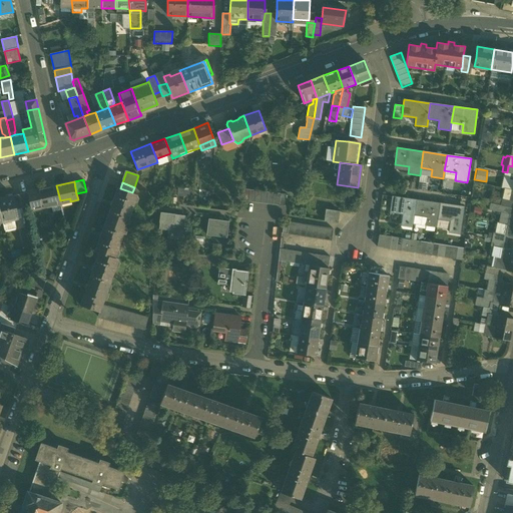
[(56,185),(26,192),(30,206),(31,210),(60,204),(60,200),(56,185)]
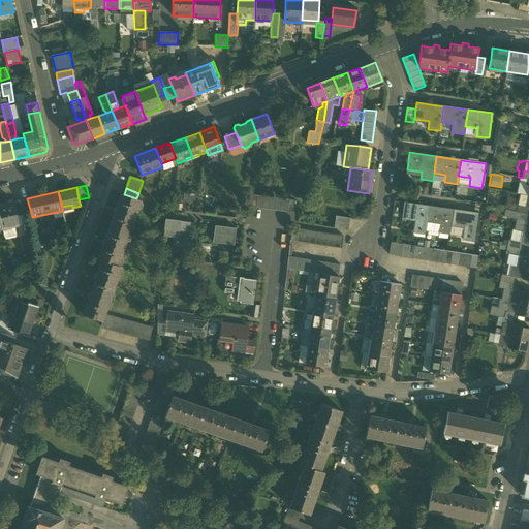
[(124,194),(121,193),(110,226),(129,234),(142,200),(136,198),(124,194)]
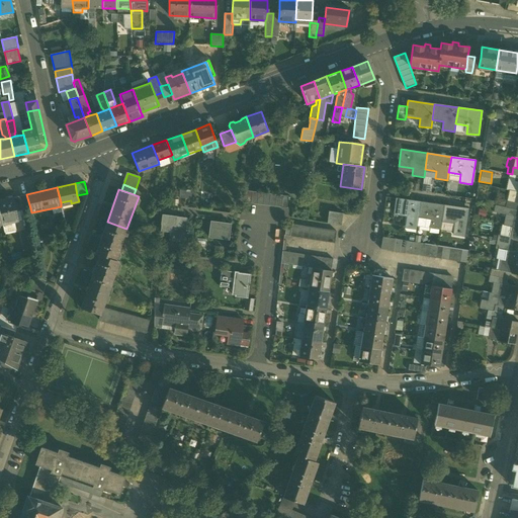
[(258,192),(247,190),(245,202),(257,204),(258,192)]
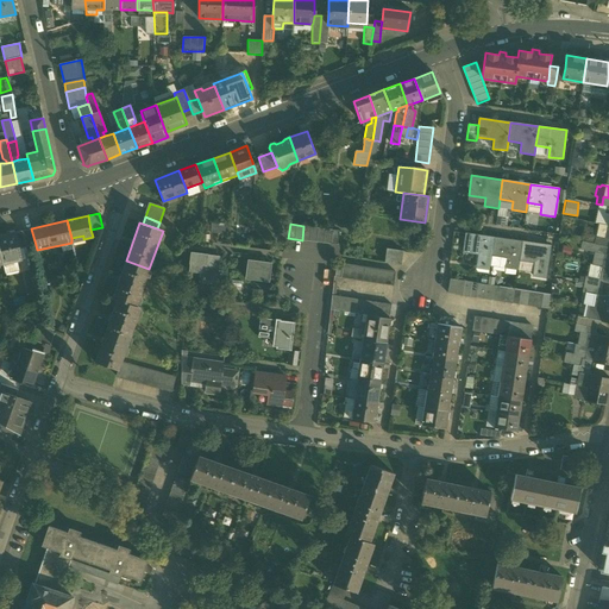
[(36,245),(31,228),(25,230),(25,231),(29,246),(36,245)]
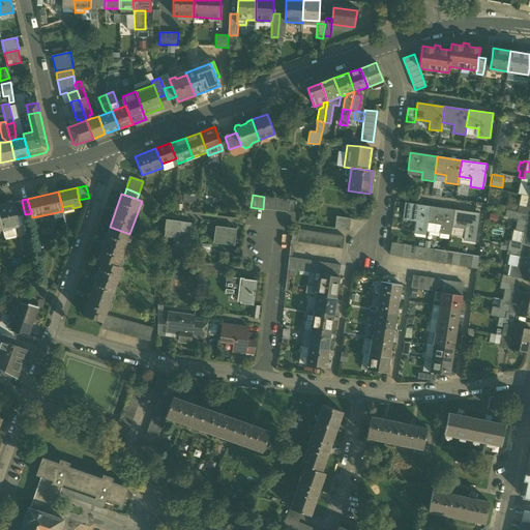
[(22,201),(13,203),(17,217),(25,215),(25,214),(22,201)]
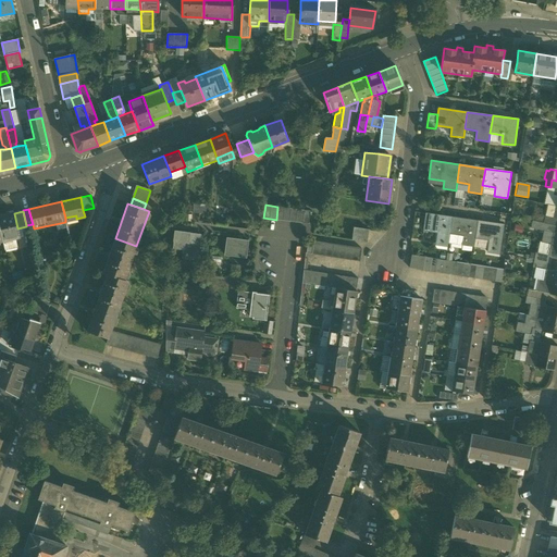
[(14,213),(0,215),(0,229),(3,243),(15,239),(21,238),(17,229),(14,213)]
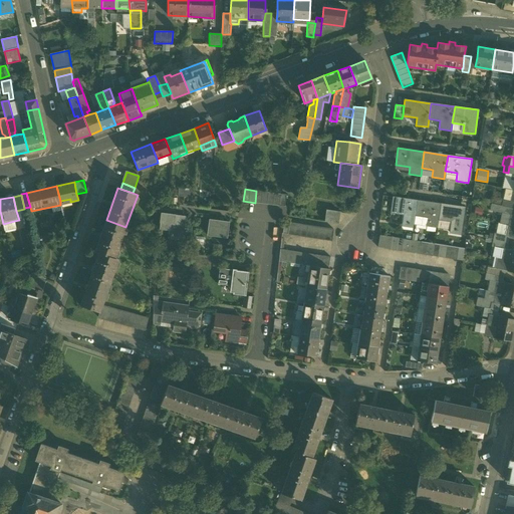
[(417,200),(393,197),(391,213),(404,215),(403,223),(407,224),(413,225),(415,216),(417,200)]
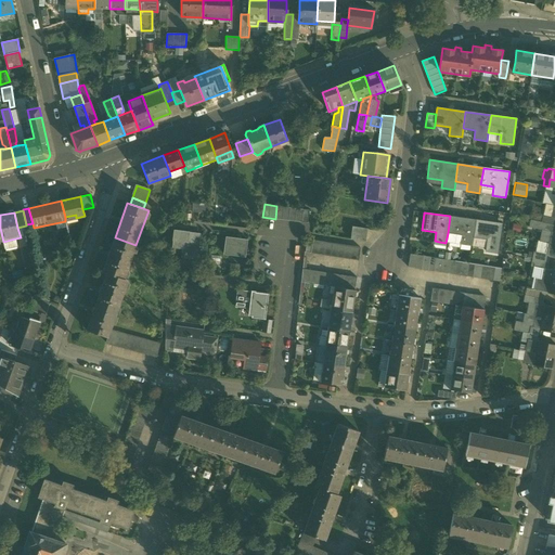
[(554,218),(543,215),(542,222),(542,223),(554,226),(554,218),(554,219),(554,218)]
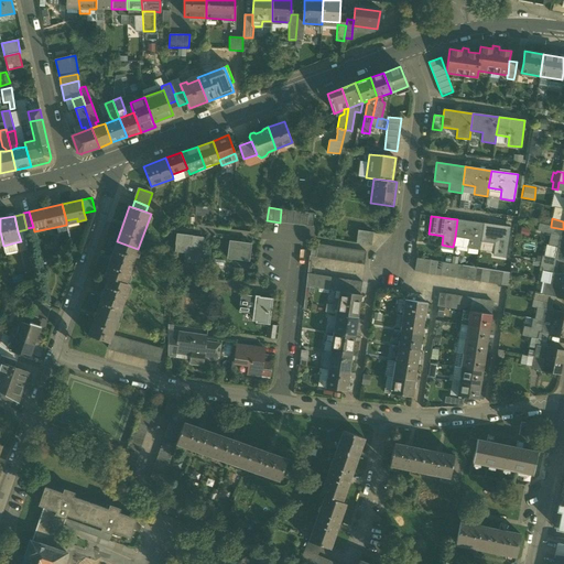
[(484,224),(457,219),(455,237),(469,239),(467,248),(479,249),(480,241),(484,224)]
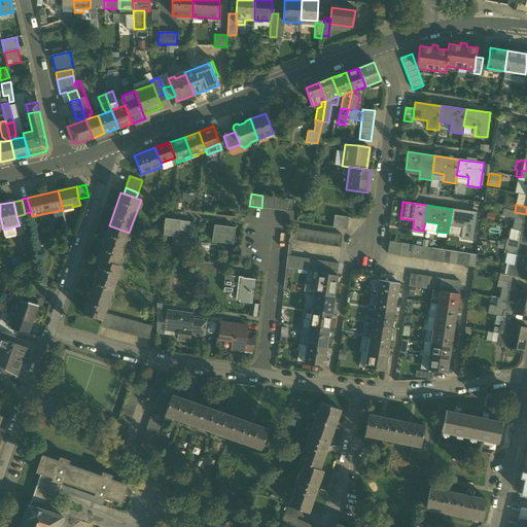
[(477,212),(452,209),(449,225),(462,227),(461,236),(466,236),(466,237),(472,238),(477,212)]
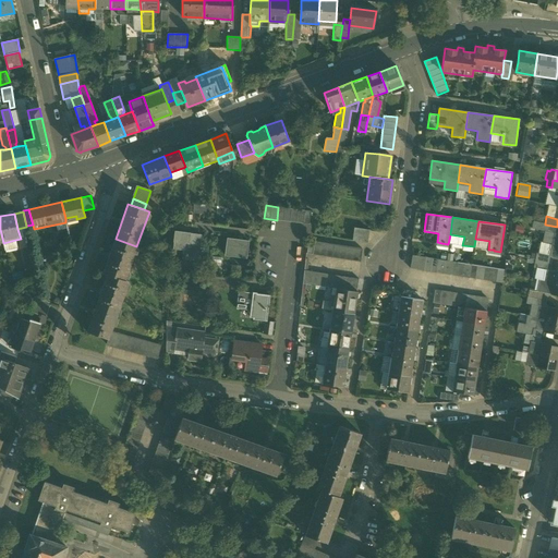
[(557,229),(557,227),(545,225),(545,223),(542,223),(541,231),(555,233),(557,233),(557,229)]
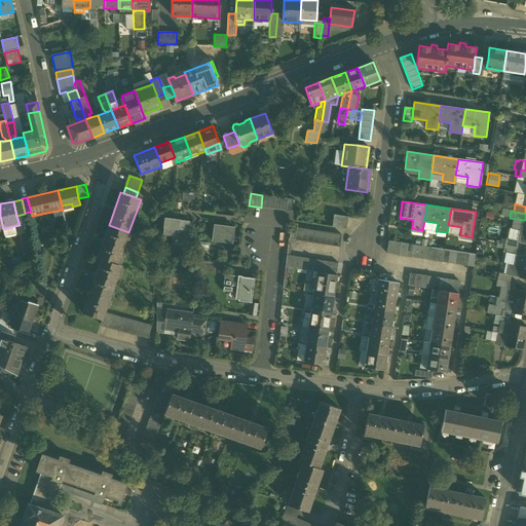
[(332,227),(346,229),(348,217),(334,215),(332,227)]
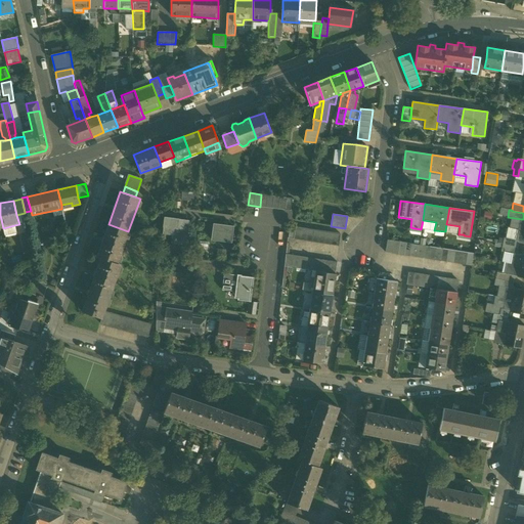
[(188,220),(165,217),(162,233),(172,235),(171,237),(174,238),(173,244),(185,245),(188,220)]
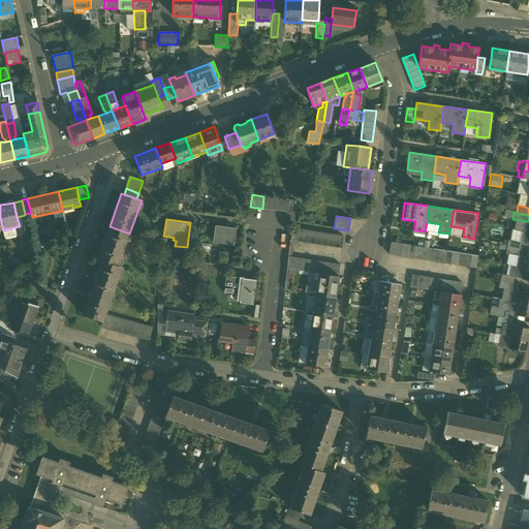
[(110,226),(97,259),(101,260),(118,267),(129,234),(110,226)]
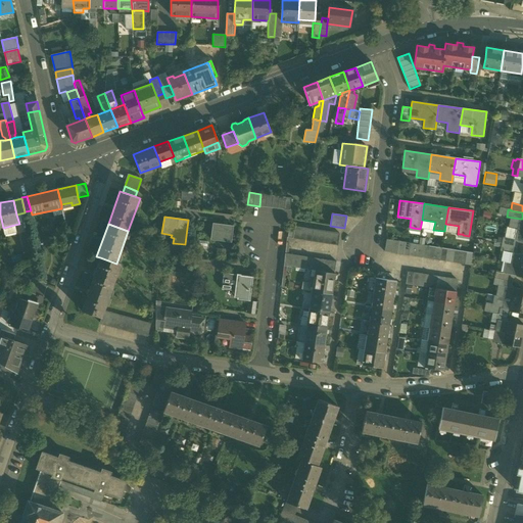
[(233,226),(212,224),(210,238),(231,241),(233,226)]
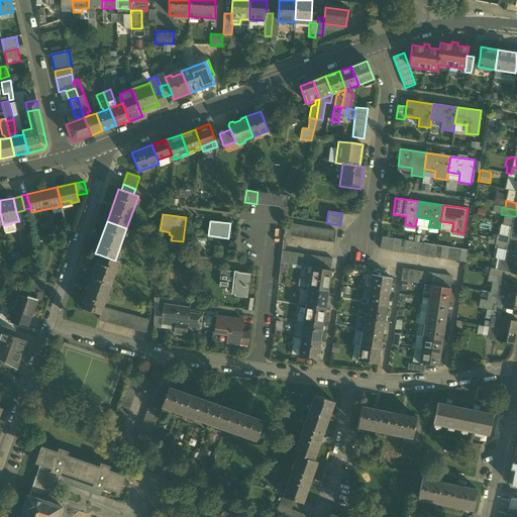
[(14,222),(3,225),(5,232),(16,230),(14,222)]
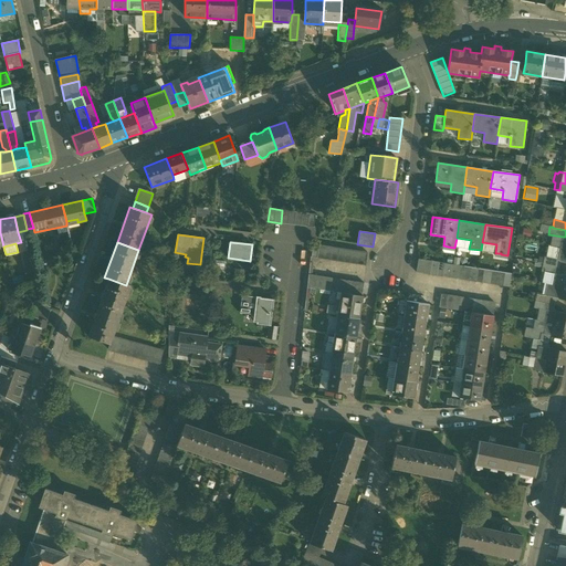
[(338,248),(318,244),(318,250),(317,258),(337,261),(338,248)]
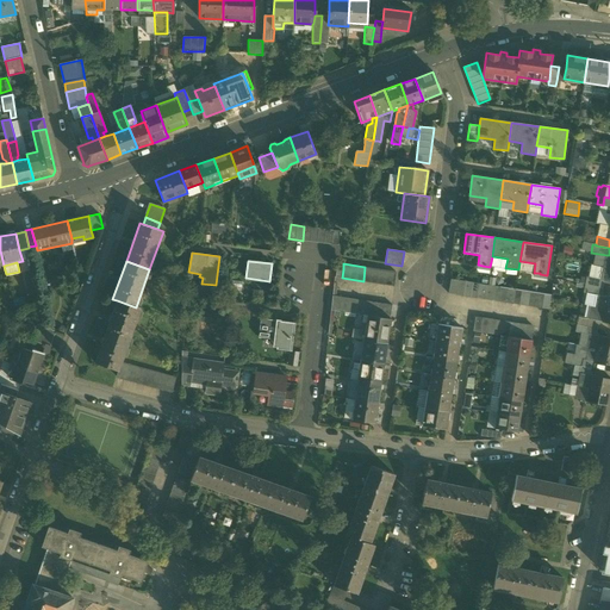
[(609,268),(604,267),(592,265),(590,277),(602,279),(602,280),(604,281),(609,281),(609,268)]
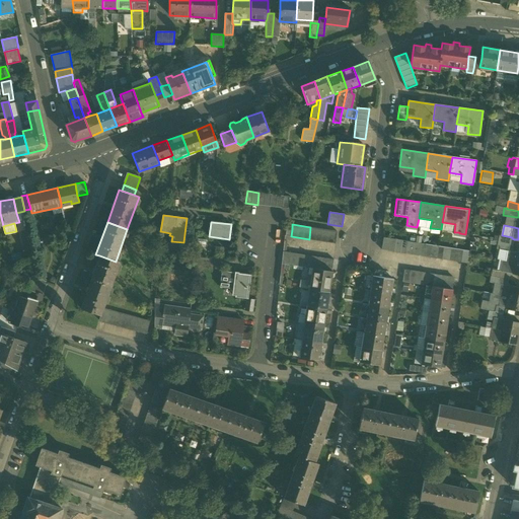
[(337,231),(310,227),(309,239),(335,243),(337,231)]
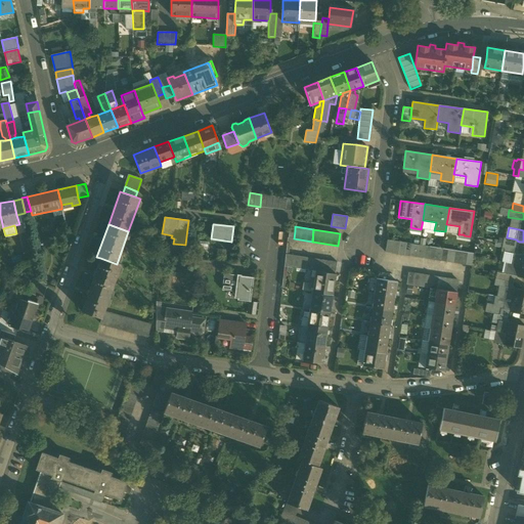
[(507,237),(505,237),(503,245),(518,248),(519,242),(517,241),(517,239),(507,237)]
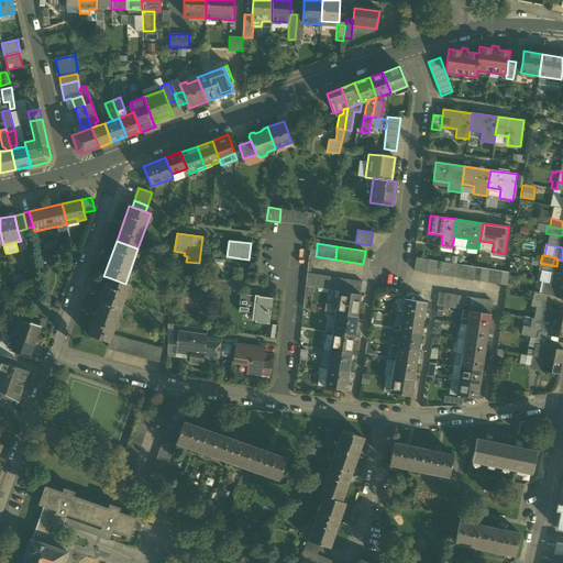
[(423,260),(416,258),(414,271),(421,272),(423,260)]
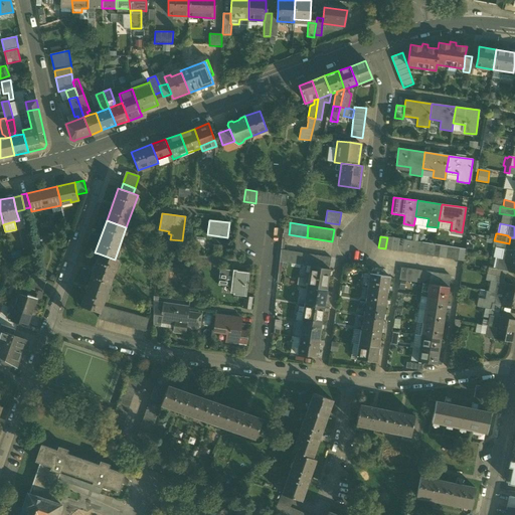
[(453,247),(399,238),(397,250),(451,260),(453,247)]
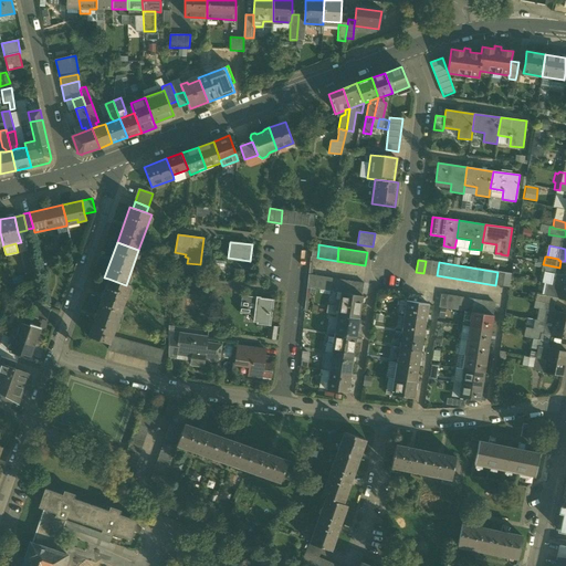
[(559,268),(543,264),(542,271),(545,272),(554,274),(555,273),(558,274),(559,268)]
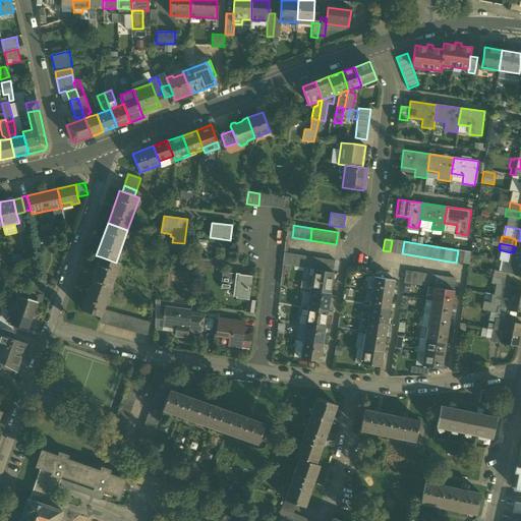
[(514,252),(511,251),(510,252),(502,250),(500,261),(508,263),(517,264),(519,253),(514,252)]
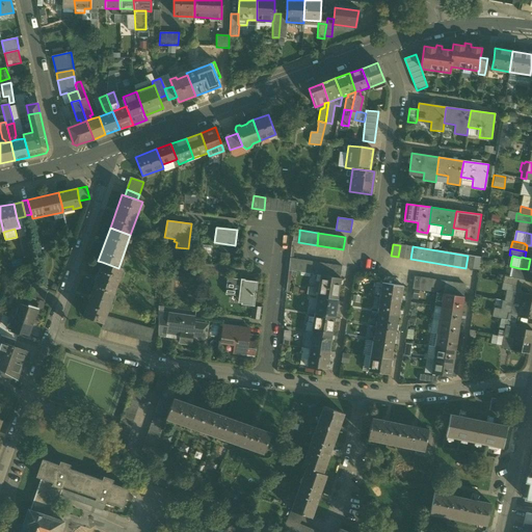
[(480,258),(474,257),(472,269),(478,270),(480,258)]
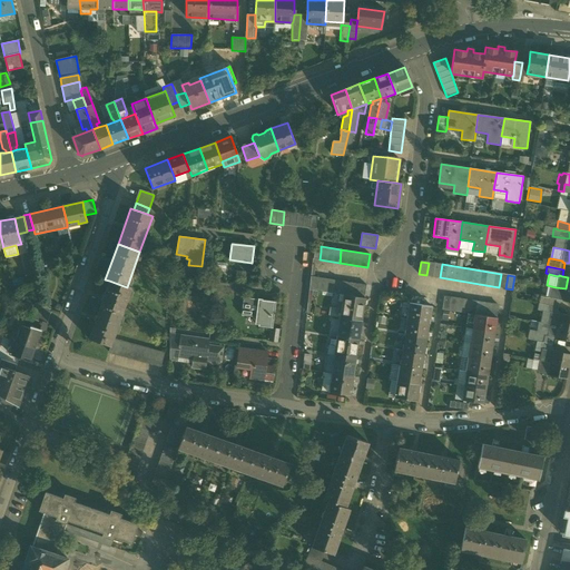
[(340,282),(311,276),(310,290),(338,294),(340,282)]
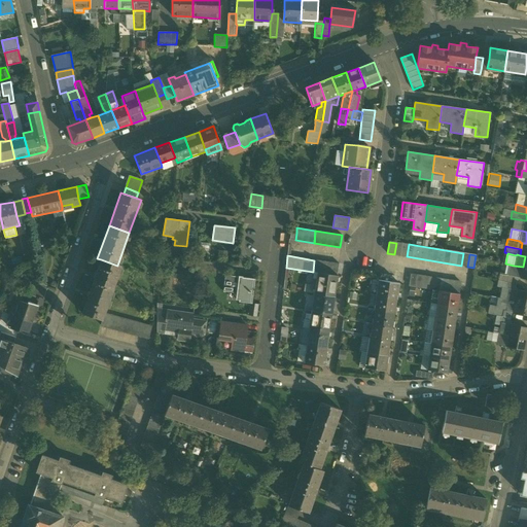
[(117,266),(101,259),(90,292),(110,299),(121,267),(117,266)]
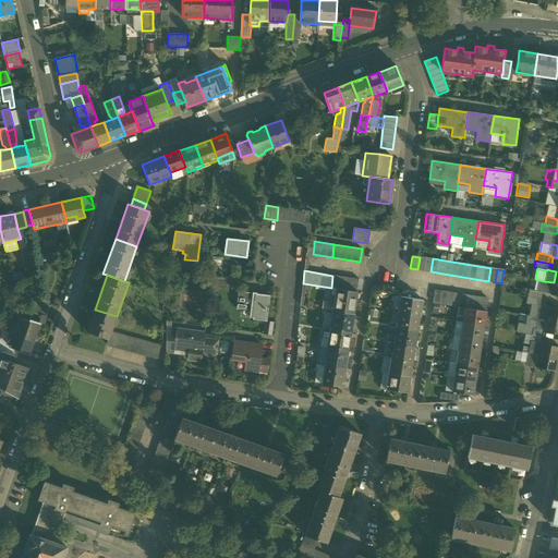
[(346,278),(332,276),(331,288),(336,289),(343,290),(346,278)]
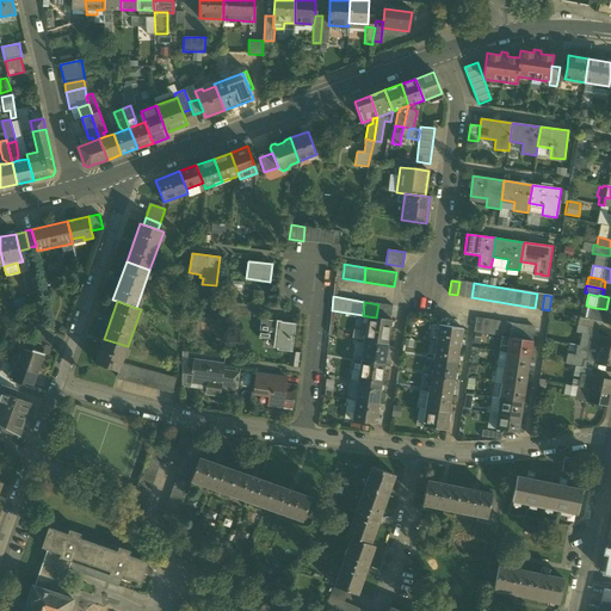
[(393,307),(378,304),(376,318),(390,320),(393,307)]
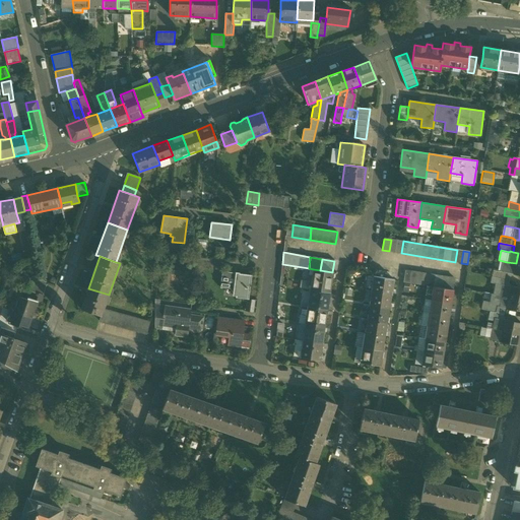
[(516,263),(507,262),(505,272),(508,273),(514,274),(516,263)]
